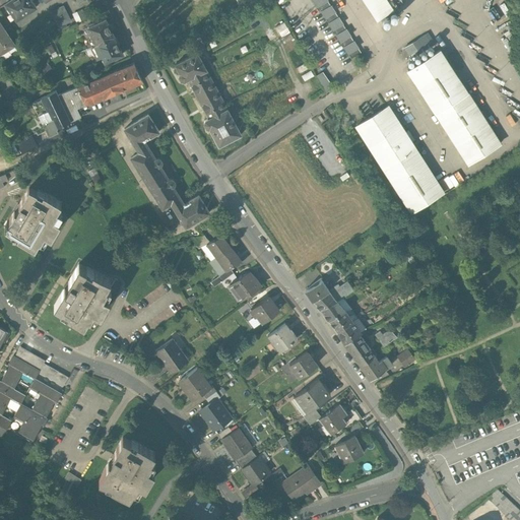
[(11,0),(6,4),(17,20),(37,7),(31,0),(11,0)]
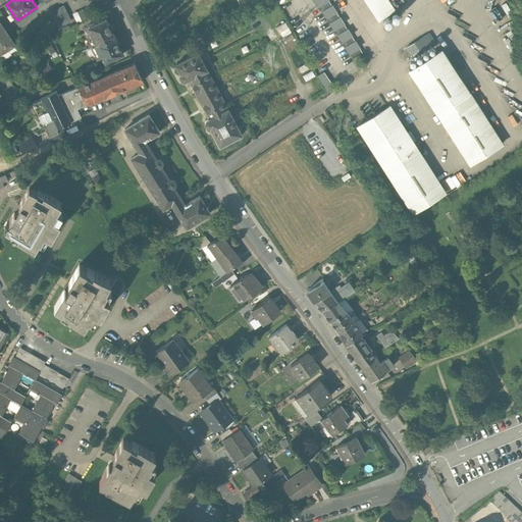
[(395,12),(387,0),(363,0),(376,22),(395,12)]
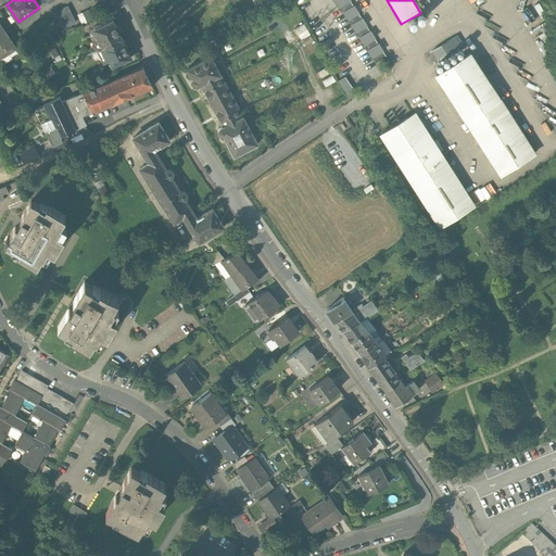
[(350,2),(340,9),(343,14),(354,8),(350,2)]
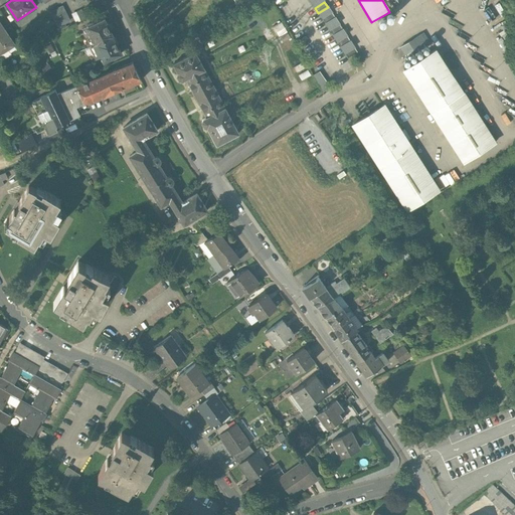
[(62,7),(52,12),(59,26),(69,22),(62,7)]
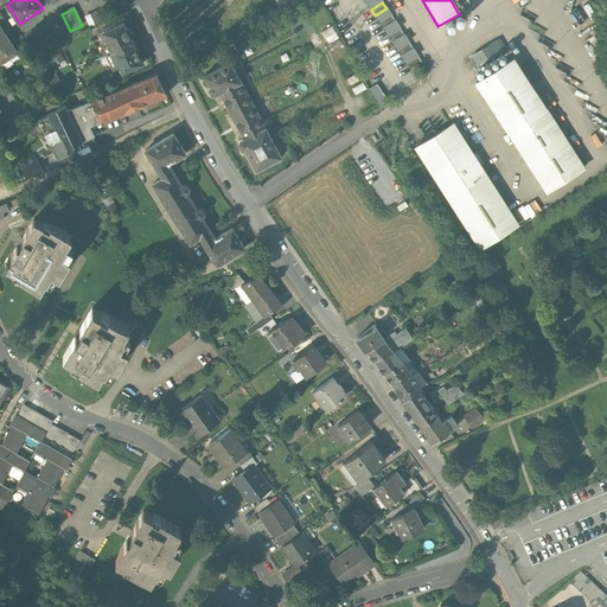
[(391,16),(379,23),(383,30),(395,21),(391,16)]
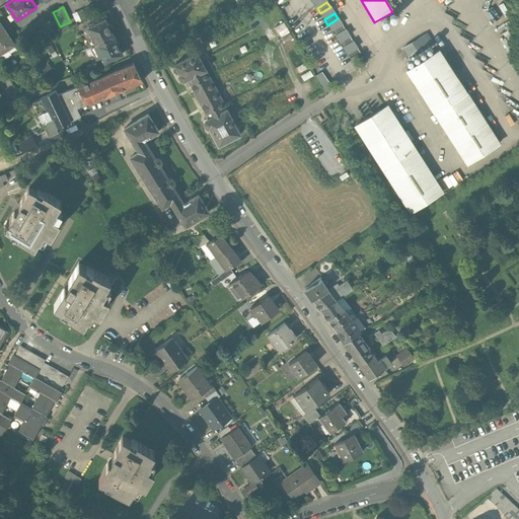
[(89,27),(86,28),(91,40),(90,40),(93,47),(115,36),(112,31),(112,30),(112,29),(113,29),(112,27),(112,26),(110,25),(109,24),(108,24),(105,19),(95,24),(94,22),(88,25),(89,27)]
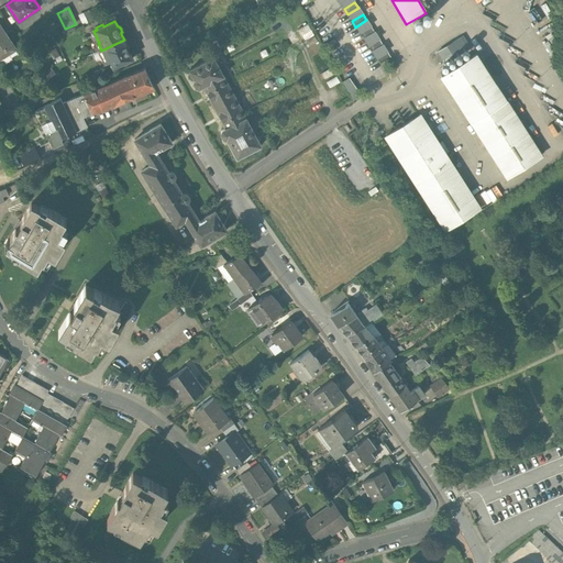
[(0,25),(0,59),(17,48),(0,25)]
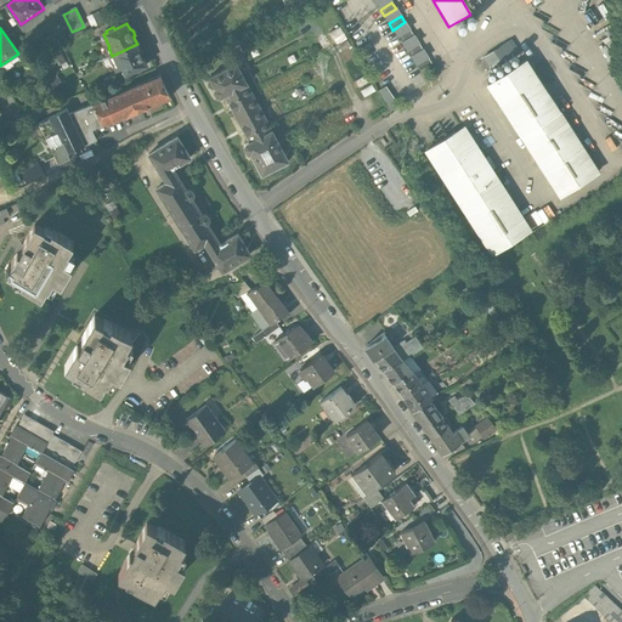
[(410,30),(399,38),(402,44),(414,37),(410,30)]
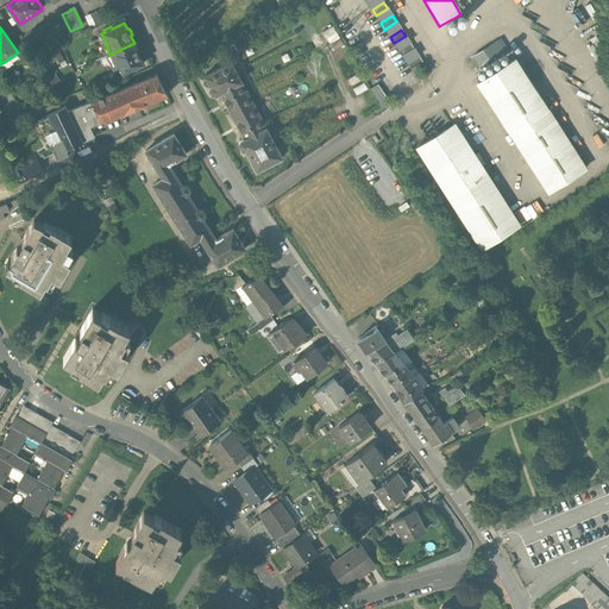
[(136,42),(135,43),(110,55),(110,56),(110,60),(115,67),(120,64),(124,74),(145,63),(139,52),(140,52),(136,42)]
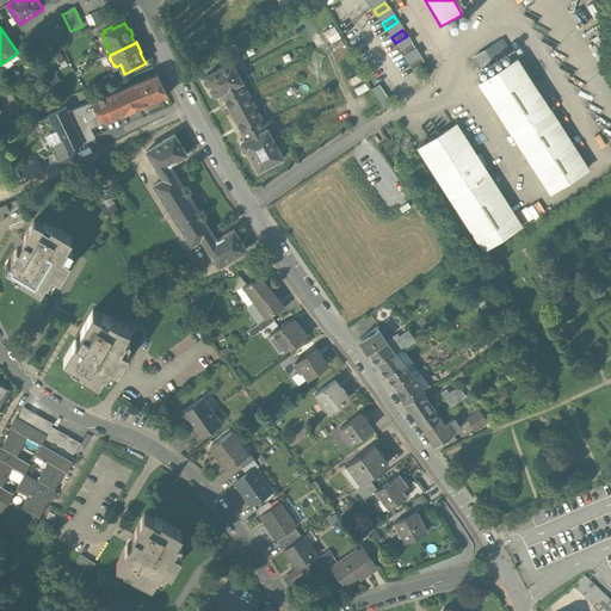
[(475,59),(481,67),(505,51),(499,43),(475,59)]
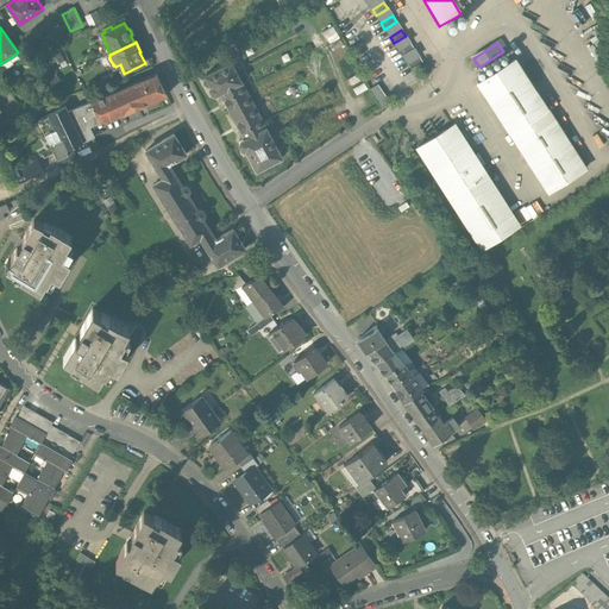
[(410,44),(399,51),(402,57),(414,50),(410,44)]
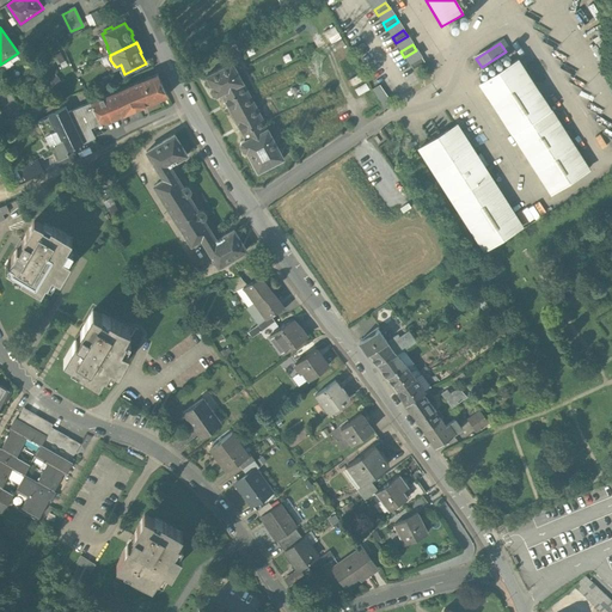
[(421,59),(410,66),(414,72),(426,65),(421,59)]
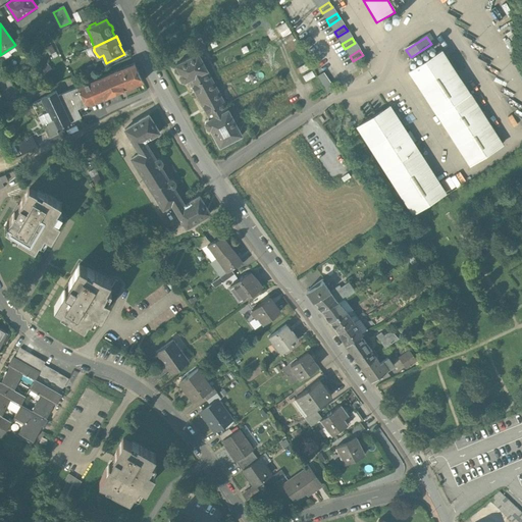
[(503,148),(441,52),(410,72),(471,167),(503,148)]
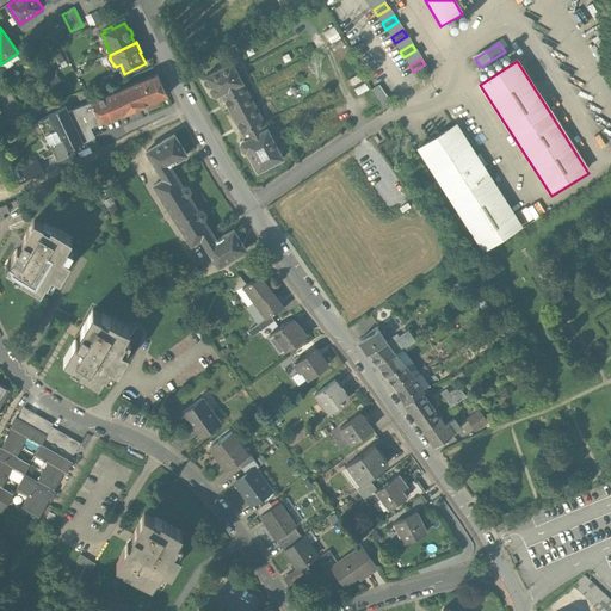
[(213,96),(217,97),(221,96),(244,84),(233,63),(207,76),(211,87),(210,91),(213,96)]
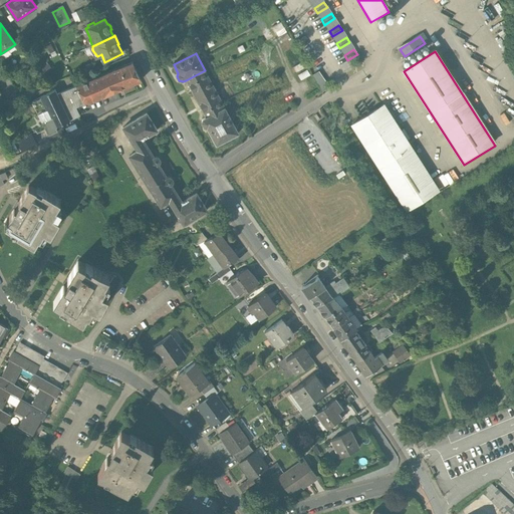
[(88,103),(141,81),(133,63),(76,86),(81,96),(84,102),(88,103)]
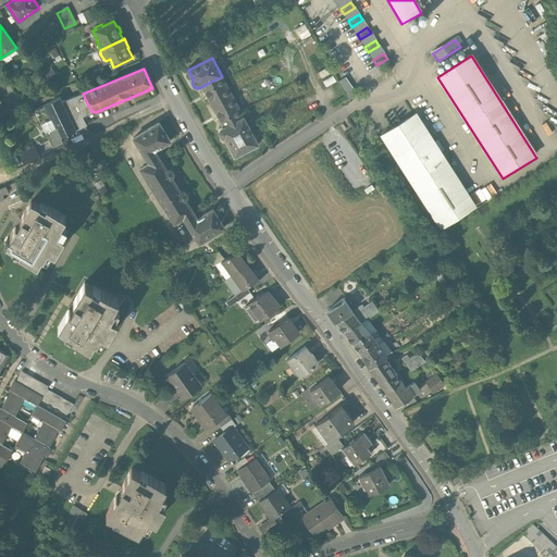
[(201,87),(212,108),(233,97),(222,76),(201,87)]
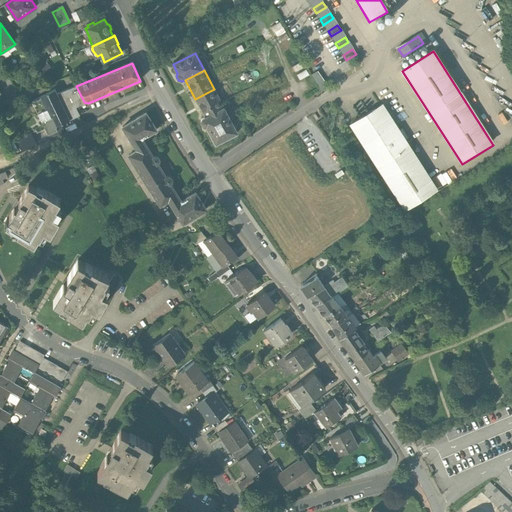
[(81,96),(76,86),(68,90),(73,99),(81,96)]
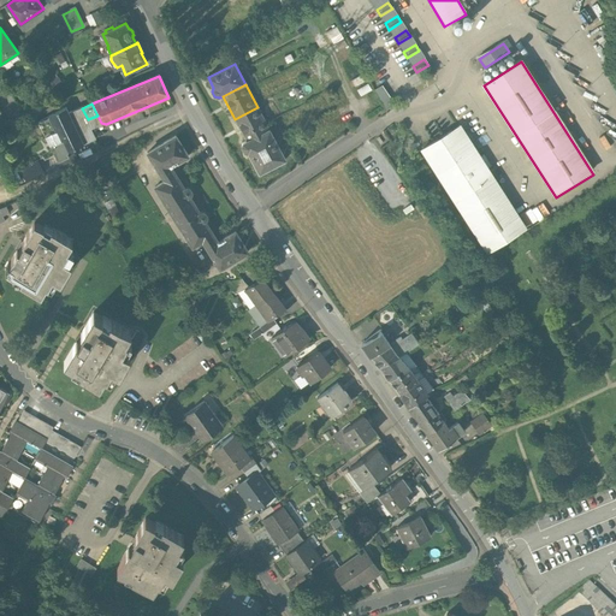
[(235,119),(247,142),(270,130),(258,107),(235,119)]
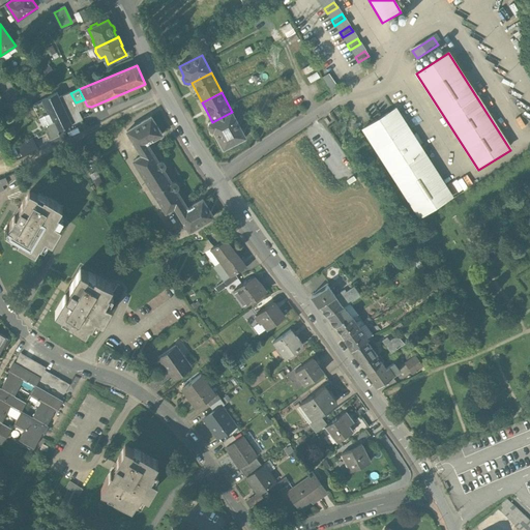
[(76,102),(70,93),(58,98),(71,124),(83,118),(76,102)]
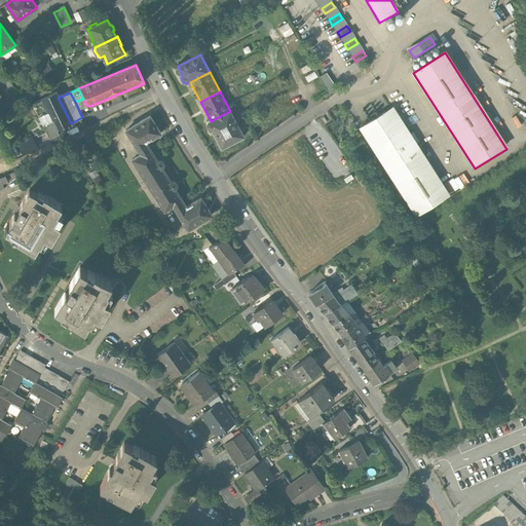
[(58,98),(55,94),(42,100),(58,129),(62,127),(71,123),(58,98)]
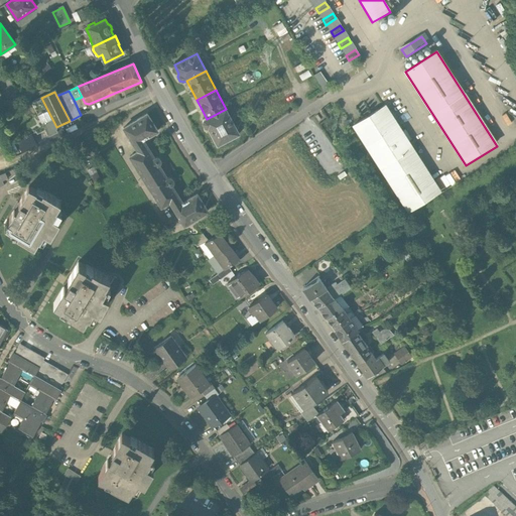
[(56,127),(41,98),(33,102),(52,140),(66,134),(60,125),(56,127)]
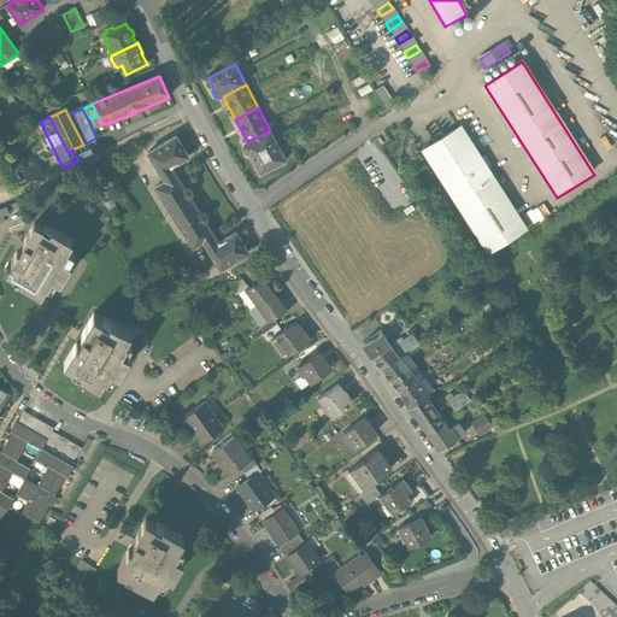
[(527,231),(460,129),(423,153),(489,256),(527,231)]
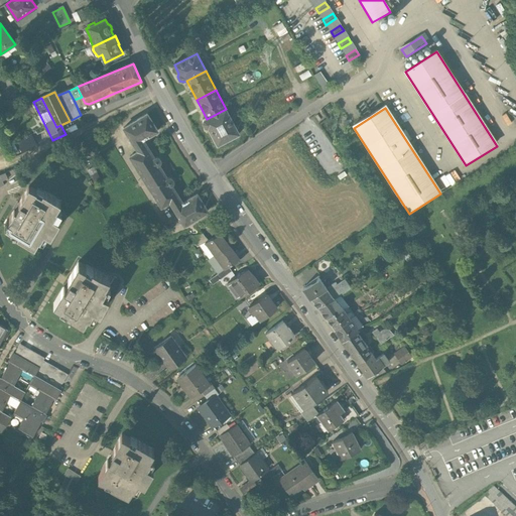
[(205,129),(208,130),(218,147),(240,136),(226,109),(207,119),(204,121),(203,125),(205,129)]
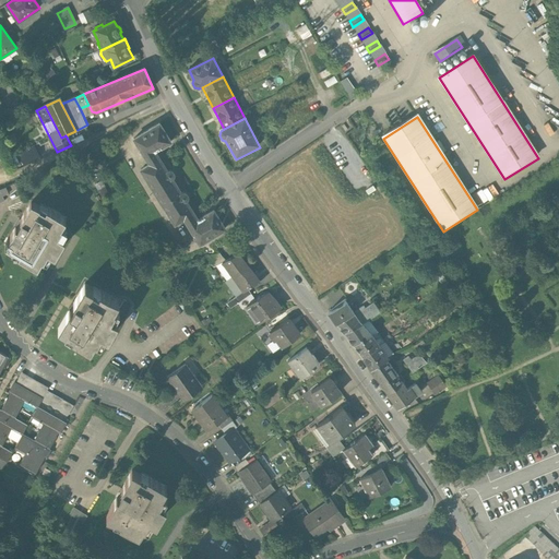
[(171,143),(161,126),(135,141),(146,159),(145,159),(150,166),(141,171),(176,226),(183,222),(188,228),(189,227),(200,246),(225,230),(214,212),(198,222),(186,202),(187,201),(187,200),(187,199),(187,198),(187,197),(186,195),(185,194),(183,194),(182,194),(181,194),(171,179),(173,179),(173,178),(173,177),(173,176),(173,175),(173,174),(171,174),(170,173),(169,173),(168,173),(155,153),(171,143)]
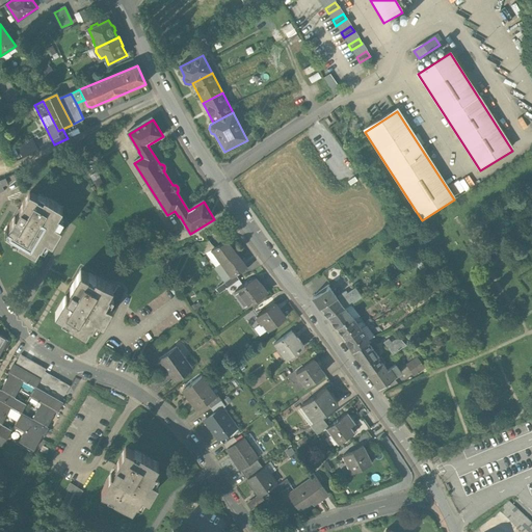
[(29,193),(5,235),(18,243),(17,244),(35,255),(40,247),(41,248),(45,241),(51,244),(60,229),(54,225),(59,218),(57,217),(61,210),(44,200),(43,202),(29,193)]
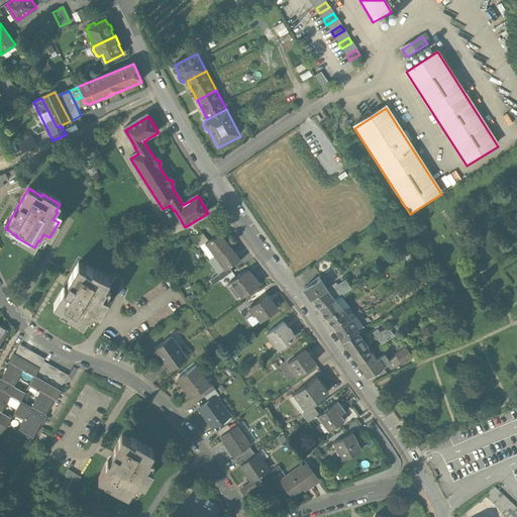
[(203,236),(190,242),(198,252),(200,251),(209,244),(203,236)]
